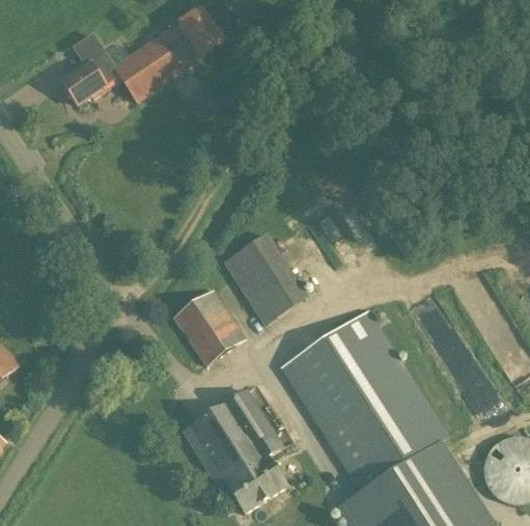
[(224,0),(242,26),(260,14),(251,0),(224,0)]
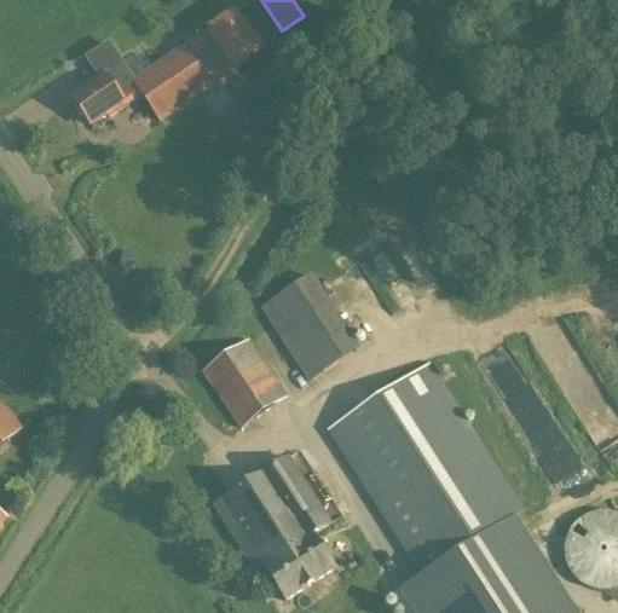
[(203,27),(131,76),(142,92),(140,92),(159,120),(232,69),(265,47),(235,5),(203,27)]
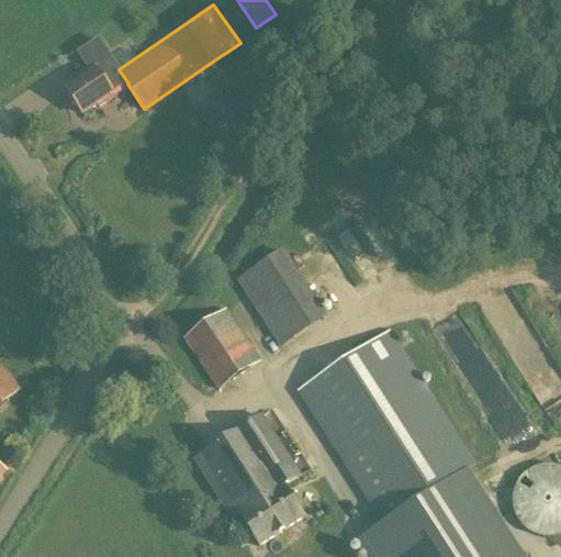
[(128,84),(119,69),(118,70),(110,56),(65,86),(80,110),(96,100),(98,104),(127,84),(128,84)]
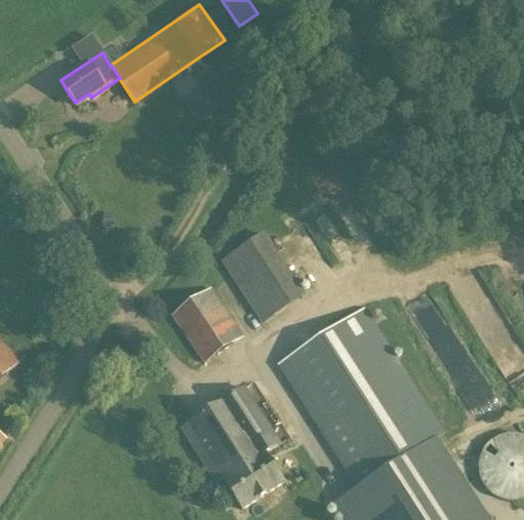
[(229,118),(204,84),(184,98),(208,133),(229,118)]
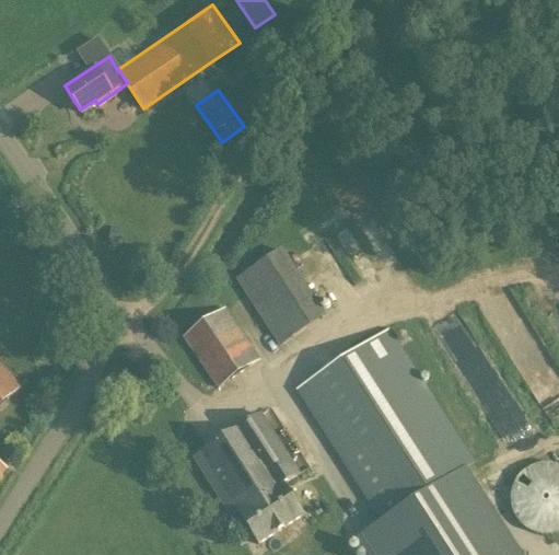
[(235,275),(279,343),(325,313),(281,245),(235,275)]
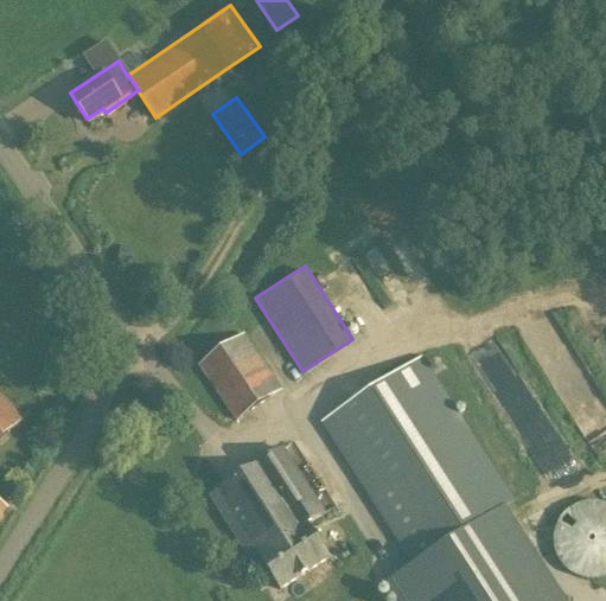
[(243,328),(196,362),(234,419),(280,385),(243,328)]
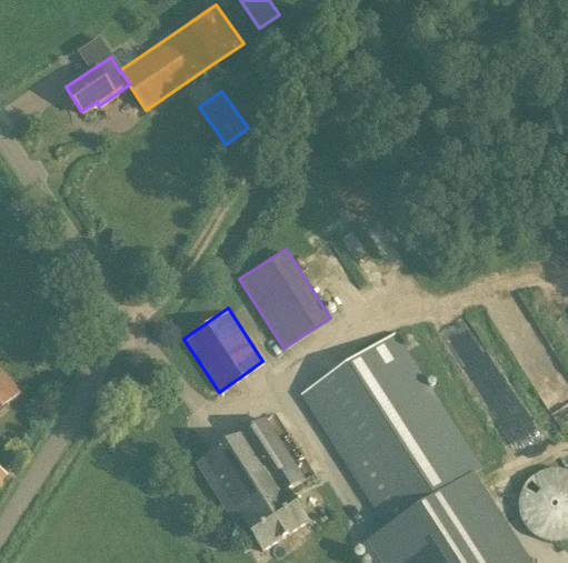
[(358,545),(369,562),(529,562),(471,472),(475,470),(481,465),(394,332),(358,355),(300,393),(318,420),(387,526),(358,545)]
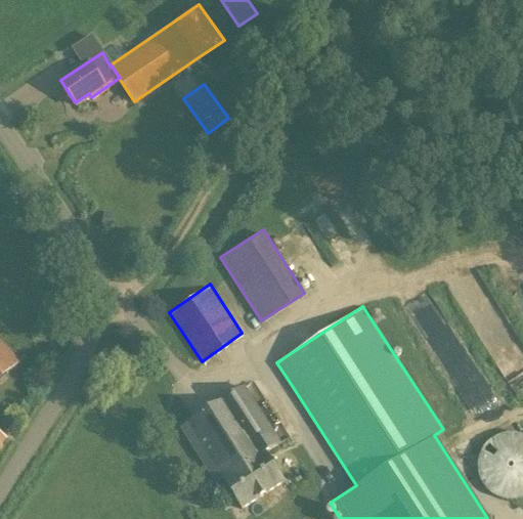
[(0,374),(16,358),(0,340),(0,374)]
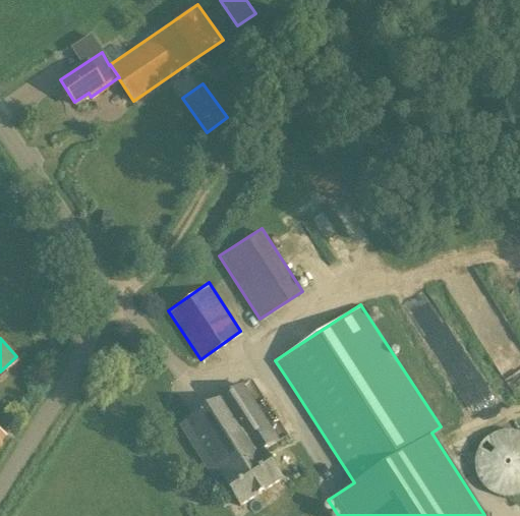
[(214,477),(220,472),(240,503),(282,475),(264,448),(277,438),(241,382),(183,419),(213,464),(208,468),(214,477)]
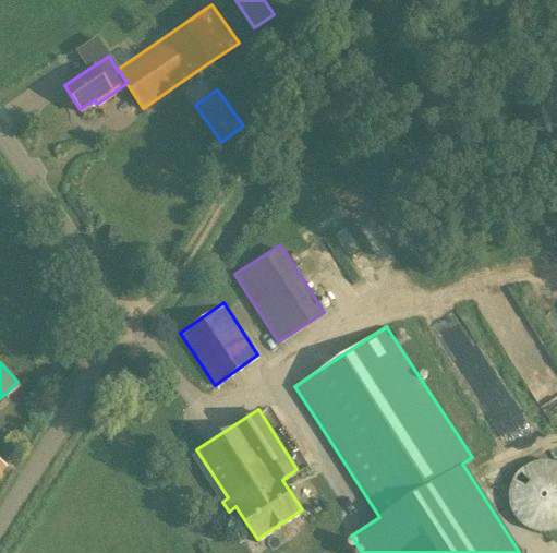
[(508,492),(508,495),(508,499),(509,502),(510,506),(511,508),(512,512),(513,514),(516,516),(517,517),(520,520),(522,523),(525,525),(529,526),(532,528),(537,529),(540,529),(543,529),(546,529),(549,529),(553,528),(556,527),(556,526),(556,460),(553,459),(549,458),(547,458),(542,458),(539,458),(536,459),(531,460),(528,461),(524,464),(521,466),(519,468),(517,470),(516,471),(513,475),(512,477),(511,479),(510,481),(509,485),(508,489),(508,492)]
